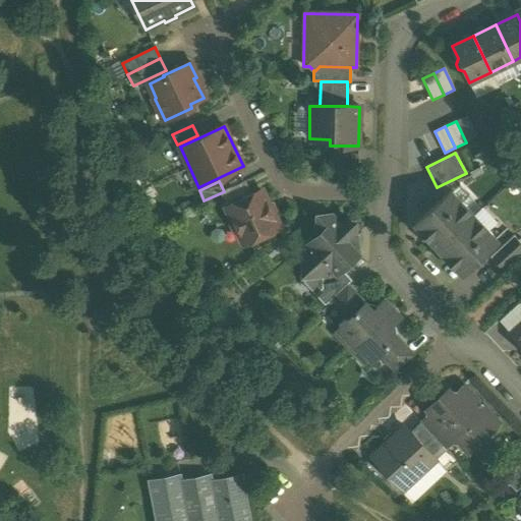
[(224,191),(220,193),(227,208),(252,195),(245,181),(224,191)]
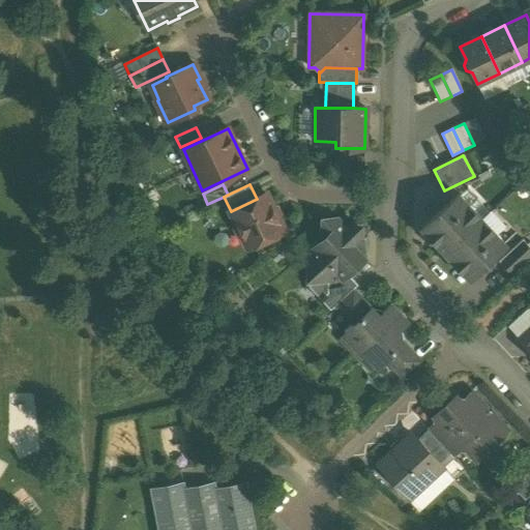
[(257,199),(231,211),(244,239),(242,242),(245,247),(253,251),(258,247),(259,244),(284,232),(276,217),(278,217),(277,216),(276,216),(273,210),(274,210),(273,208),(272,209),(266,195),(257,199)]
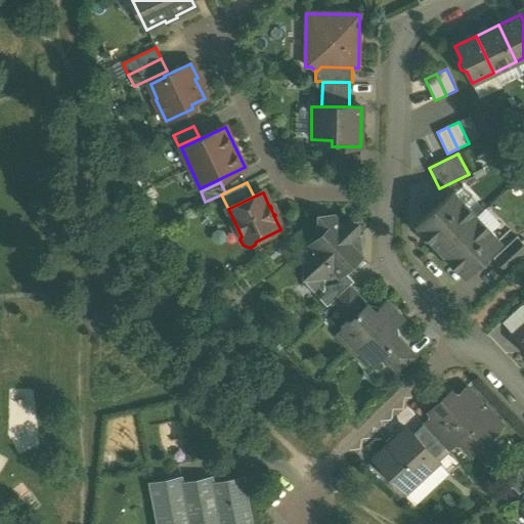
[(453,192),(418,225),(424,232),(424,239),(430,239),(440,250),(476,217),(453,192)]
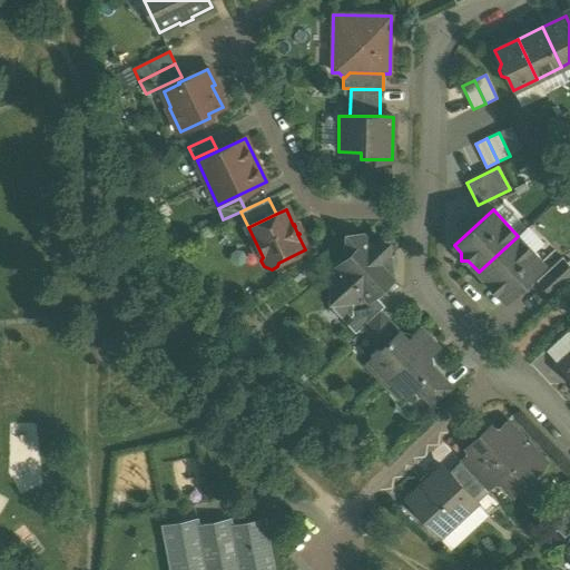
[(362,236),(346,236),(346,251),(351,255),(337,267),(342,273),(333,282),(332,308),(344,322),(351,315),(352,316),(374,295),(392,278),(385,273),(391,267),(391,259),(386,254),(389,253),(389,243),(379,243),(373,247),(362,236)]
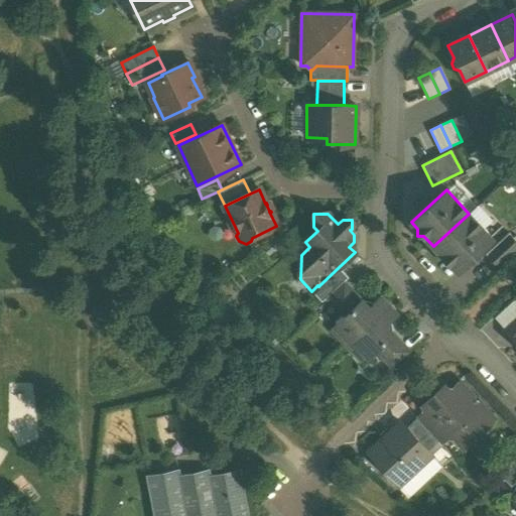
[(469,214),(433,246),(443,257),(443,263),(449,264),(457,270),(492,238),(469,214)]
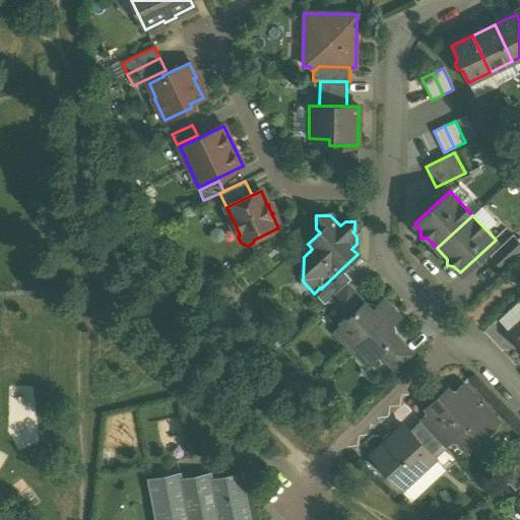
[(519,254),(519,243),(512,236),(490,257),(503,270),(504,269),(519,254)]
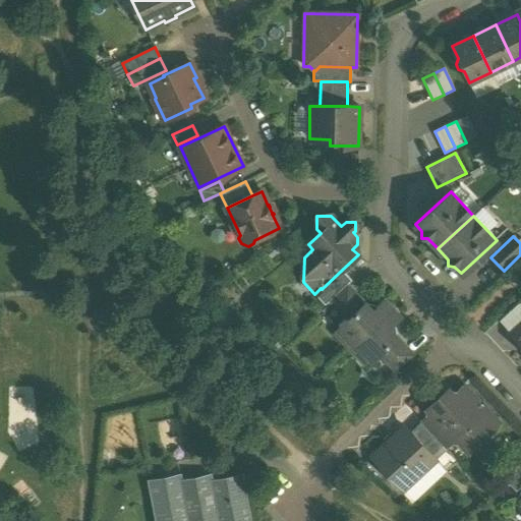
[(342,270),(322,289),(321,288),(314,294),(325,305),(329,301),(347,285),(352,281),(342,270)]
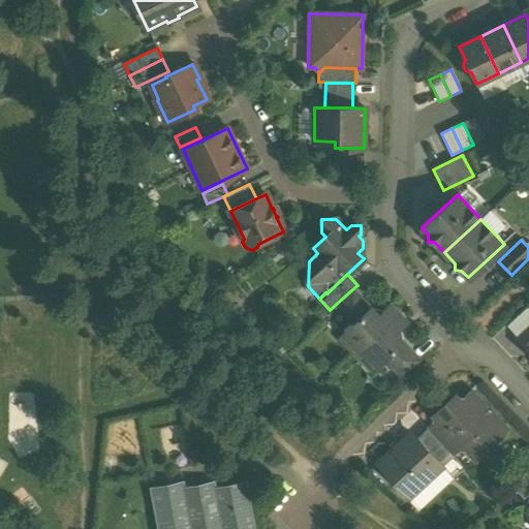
[(352,289),(334,306),(343,315),(361,299),(352,289)]
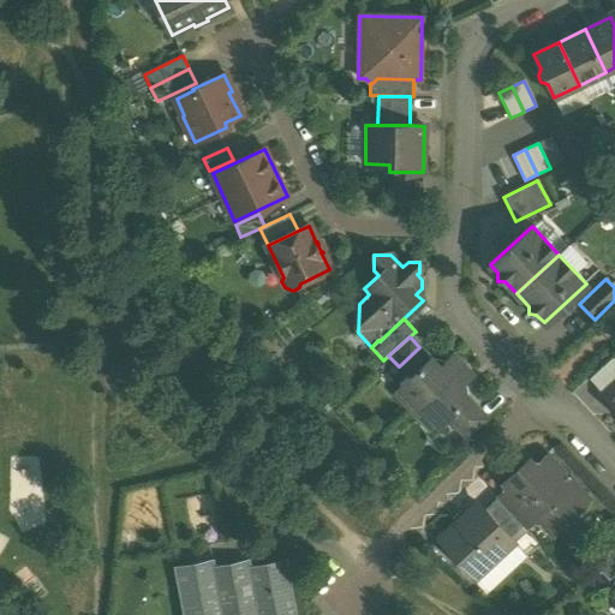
[(454,354),(440,368),(419,347),(399,366),(408,377),(400,386),(419,406),(464,365),(454,354)]
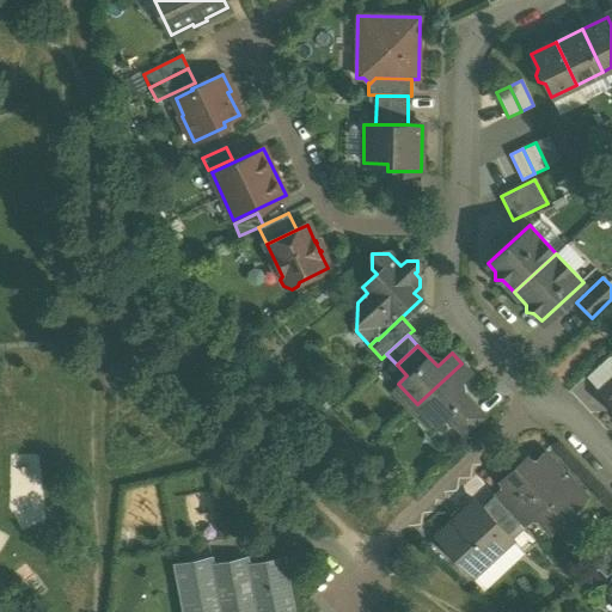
[(477,408),(457,386),(471,373),(461,363),(417,404),(436,426),(446,417),(456,428),(477,408)]
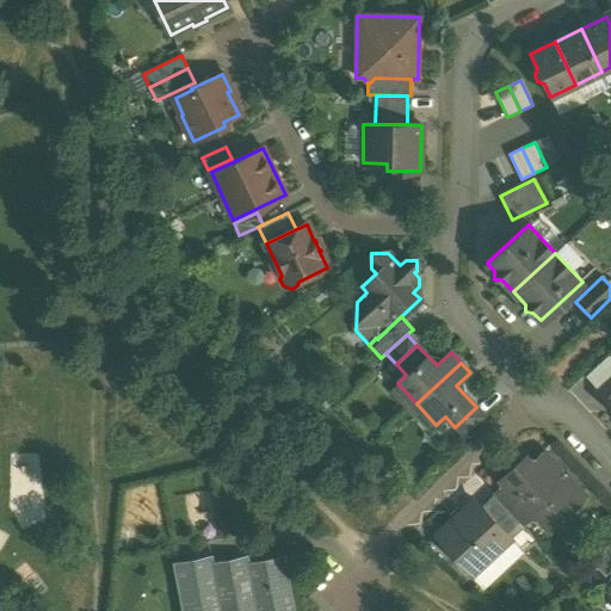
[(610,374),(597,387),(606,397),(608,399),(610,394),(610,374)]
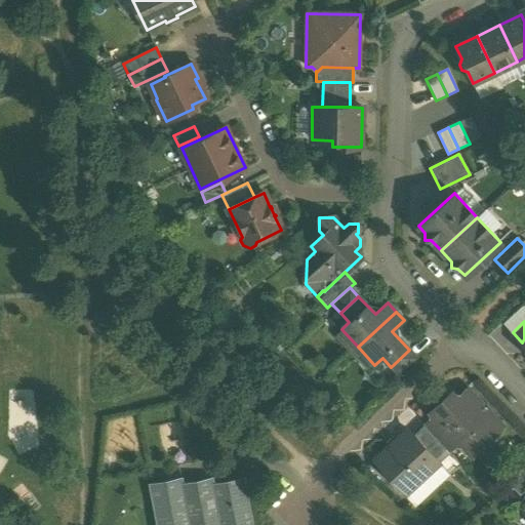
[(409,350),(391,367),(399,375),(417,359),(409,350)]
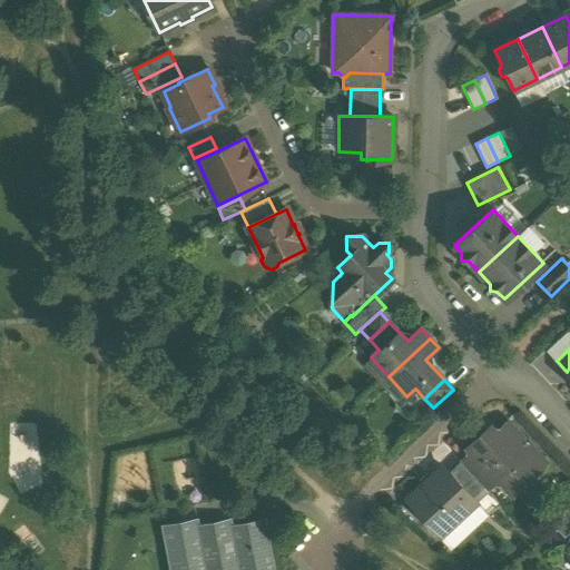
[(546,463),(508,423),(490,440),(484,433),(468,448),(471,452),(499,481),(511,470),(523,483),(546,463)]
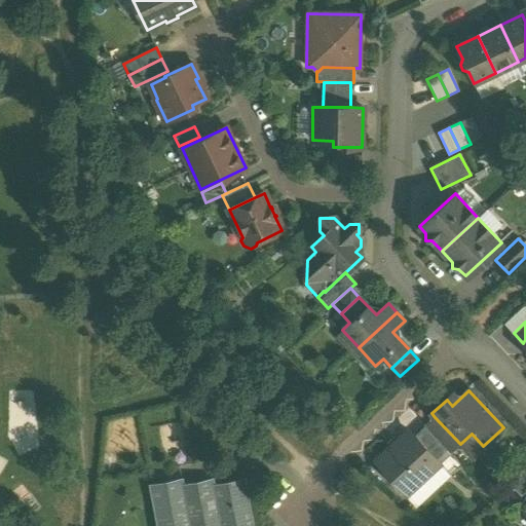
[(460,444),(435,417),(424,426),(447,450),(450,453),(460,444)]
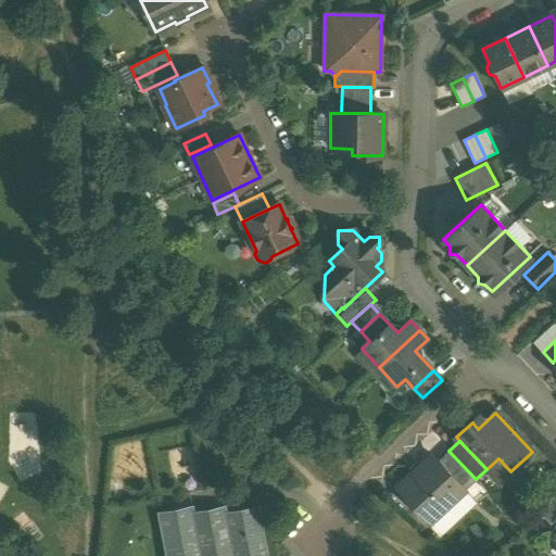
[(472,476),(449,451),(438,462),(460,487),(472,476)]
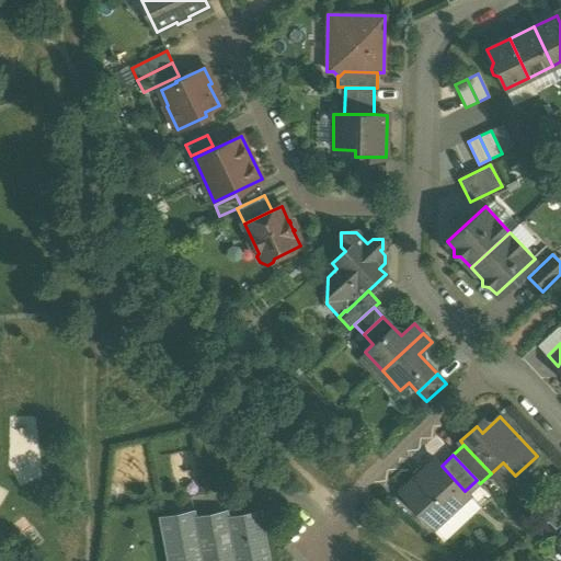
[(442,466),(435,459),(401,491),(435,527),(469,495),(465,491),(442,466)]
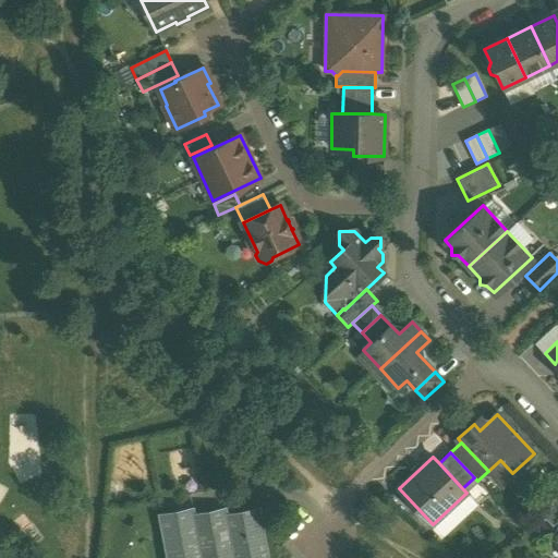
[(489,472),(481,482),(494,493),(502,483),(489,472)]
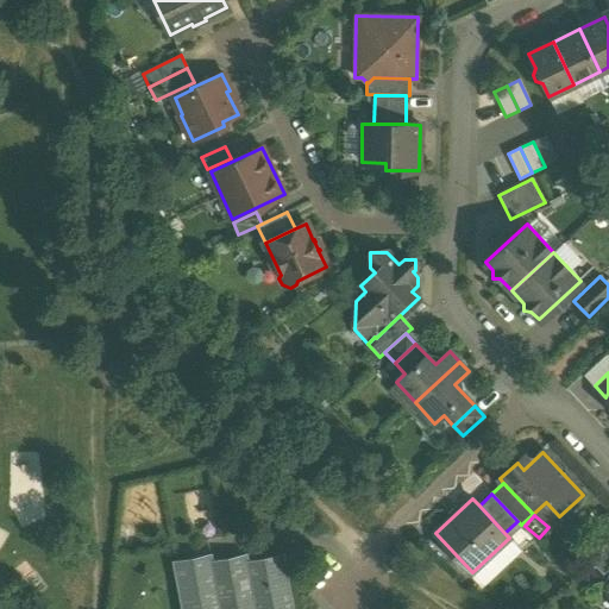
[(608,542),(590,562),(603,576),(608,569),(608,542)]
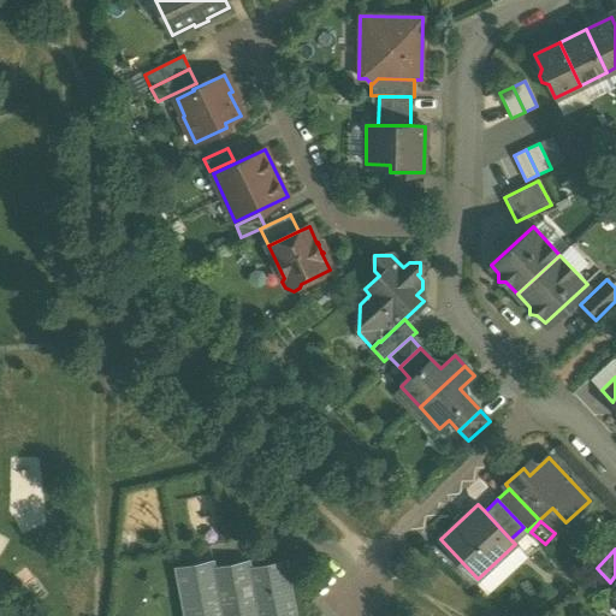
[(213,561),(176,568),(183,606),(182,608),(183,615),(296,615),(291,586),(290,586),(285,562),(215,575),(213,561)]
